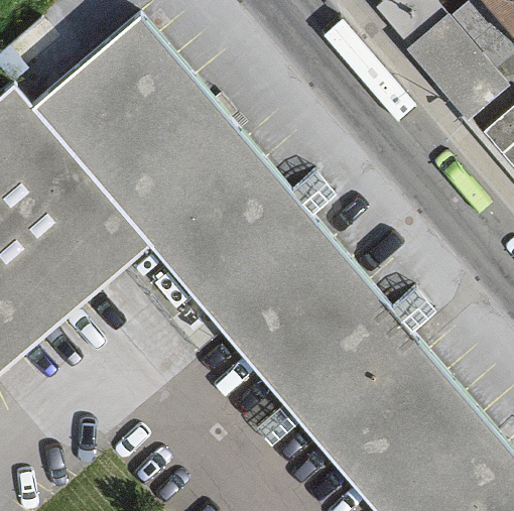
[(410,44),(450,11),(439,0),(389,0),(388,1),(380,7),(387,15),(404,36),(410,44)]
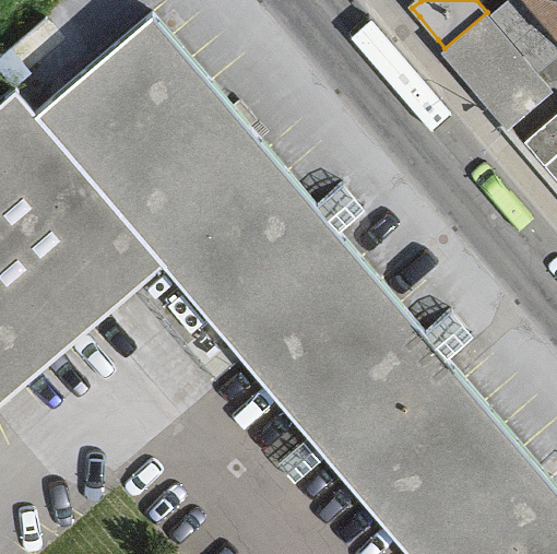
[(556,21),(538,0),(507,0),(489,15),(537,71),(556,55),(556,21)]
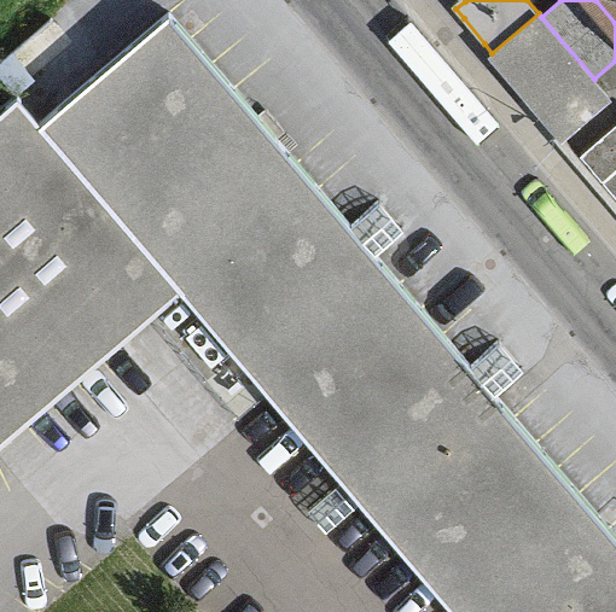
[(615,0),(596,0),(615,23),(615,0)]
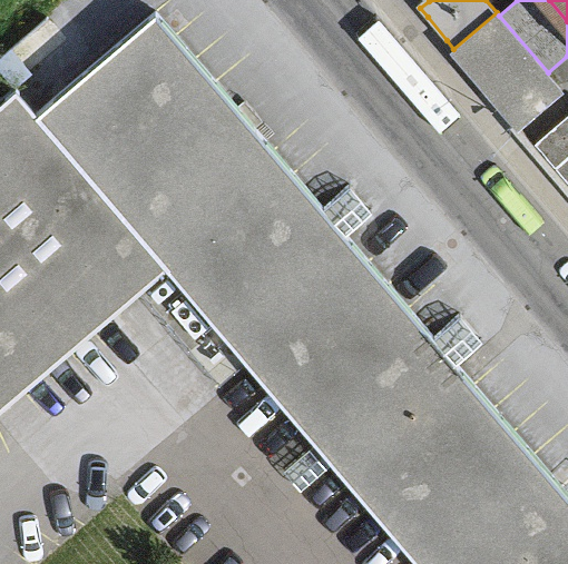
[(499,16),(497,12),(453,49),(467,65),(521,128),(565,91),(548,72),(499,16)]
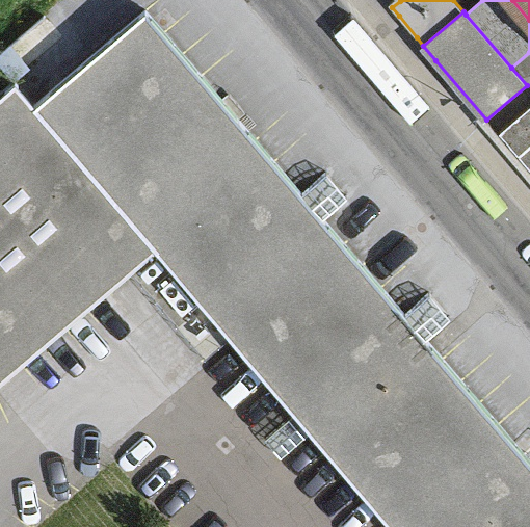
[(529,472),(140,12),(29,107),(155,256),(385,526),(529,526),(529,472)]
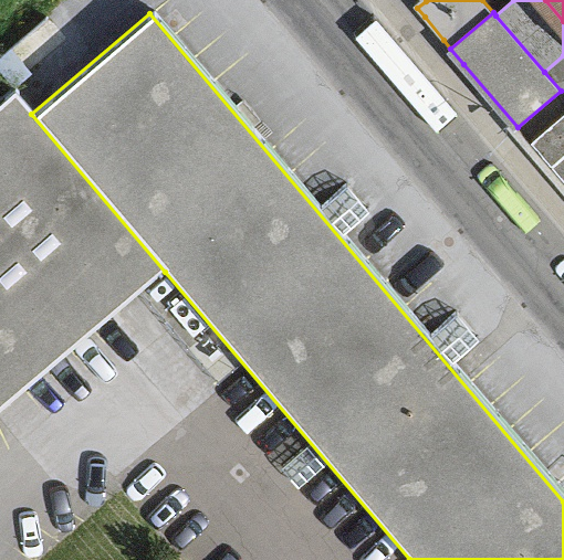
[(0,411),(165,272),(31,114),(17,98),(0,112),(0,411)]
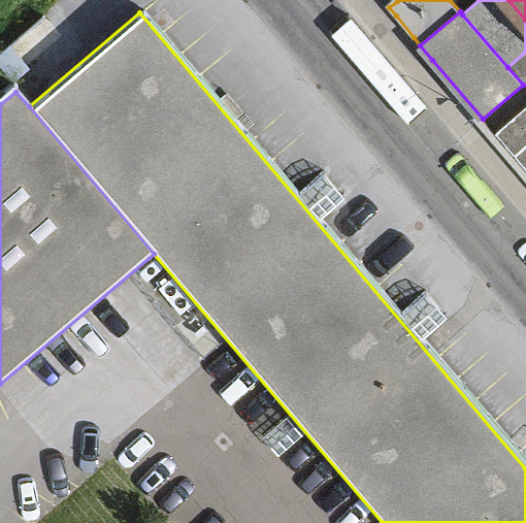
[(525,109),(496,135),(525,169),(525,109)]
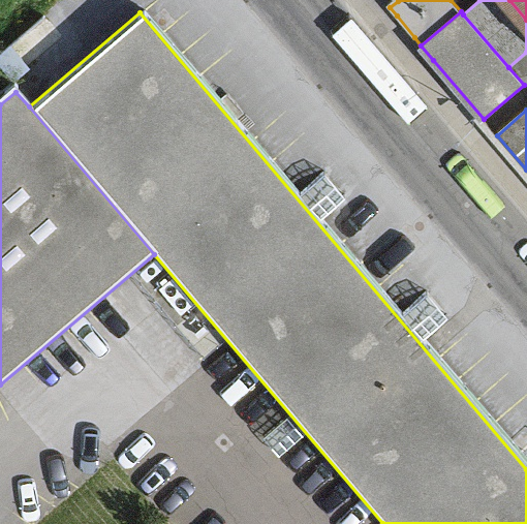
All buildings are outlined.
